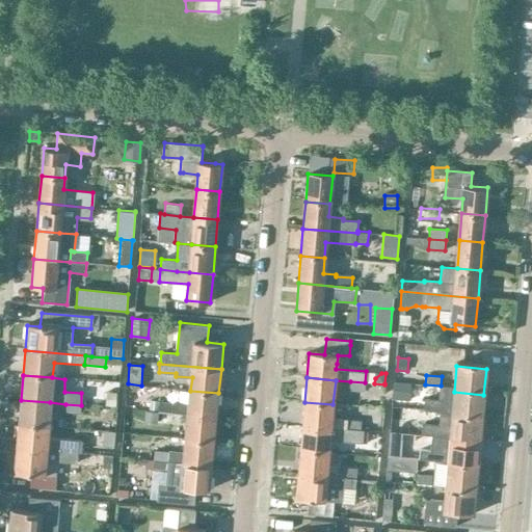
[(350,381),(349,390),(364,391),(365,382),(350,381)]
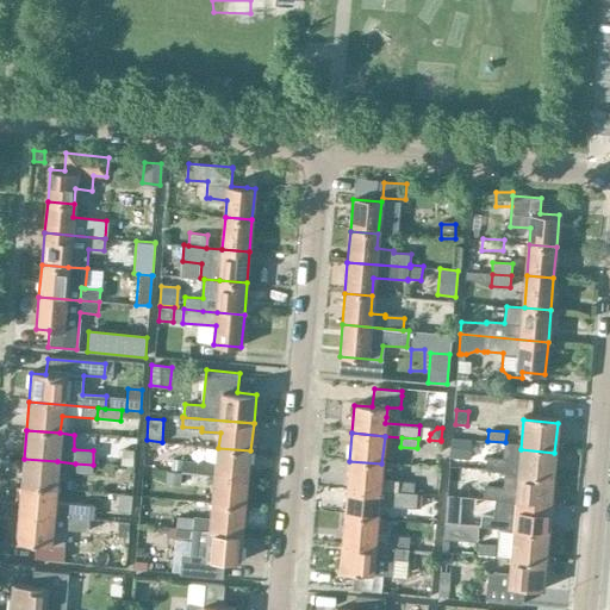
[(468,440),(454,437),(452,456),(466,458),(468,440)]
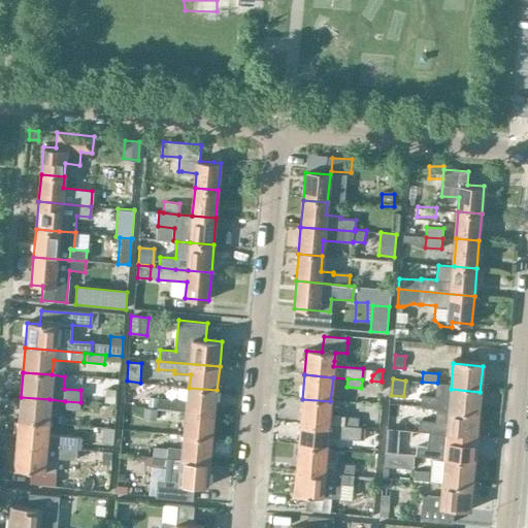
[(436,408),(436,411),(477,416),(480,392),(451,389),(435,387),(434,396),(421,395),(420,407),(436,408)]
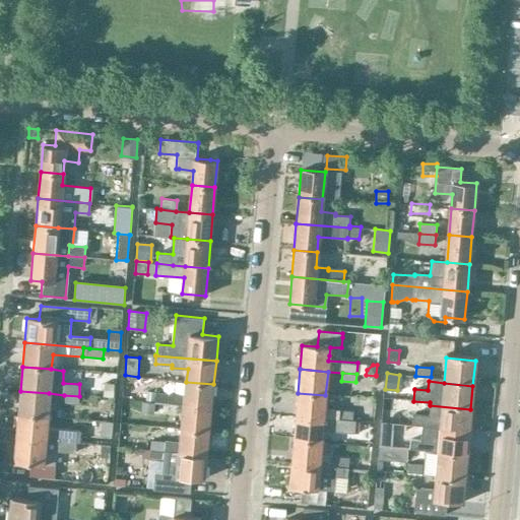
[(213,384),(186,382),(185,394),(154,392),(154,401),(154,403),(184,406),(211,408),(213,384)]
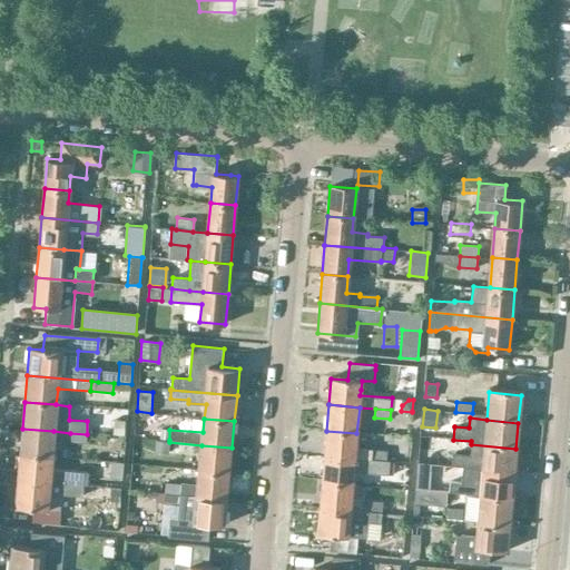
[(127,435),(128,422),(115,421),(114,434),(127,435)]
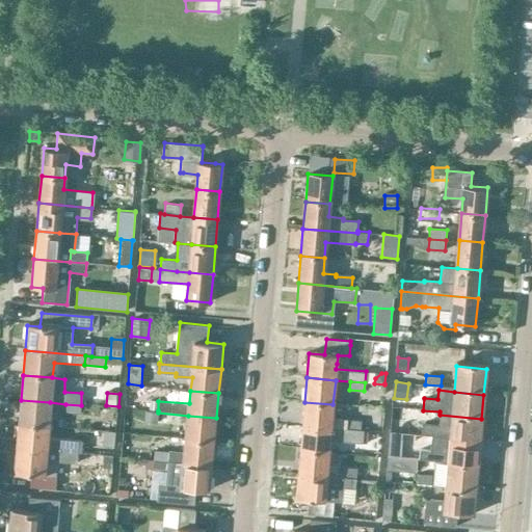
[(19,425),(48,427),(50,402),(21,400),(19,425)]
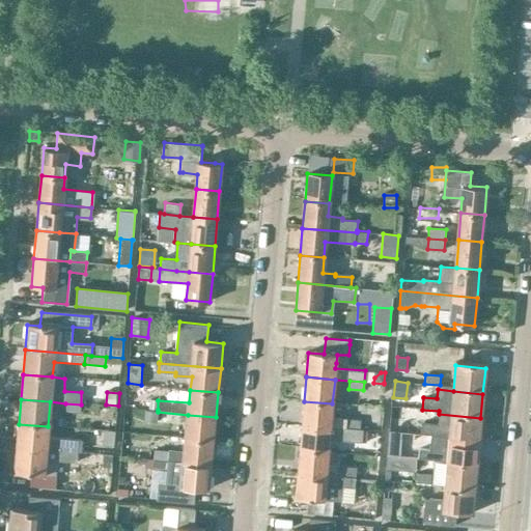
[(149,399),(149,410),(158,410),(158,400),(149,399)]
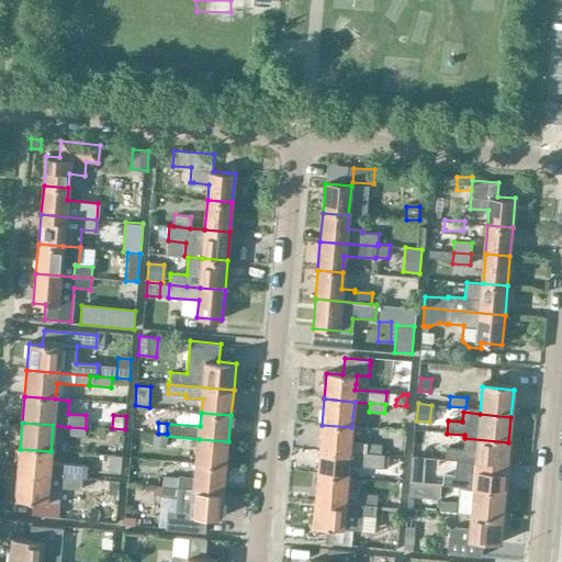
[(319,450),(366,454),(367,444),(350,441),(351,427),(322,425),(319,450)]
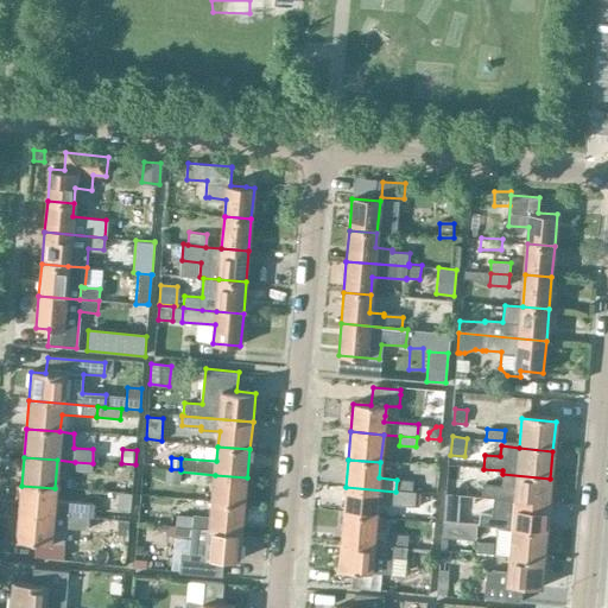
[(181,472),(169,470),(168,482),(179,483),(179,481),(181,472)]
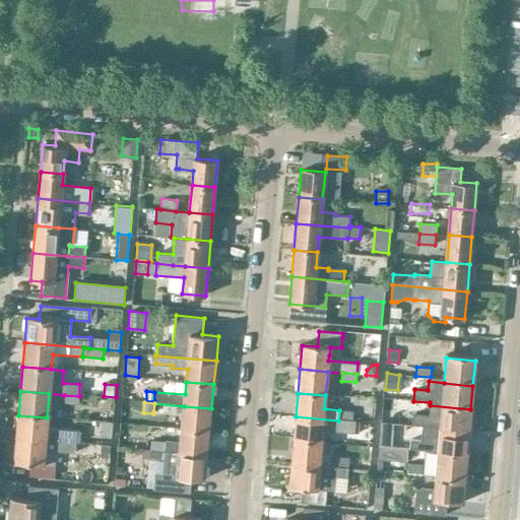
[(439,431),(468,434),(470,409),(430,405),(429,415),(412,413),(411,425),(440,427),(439,431)]
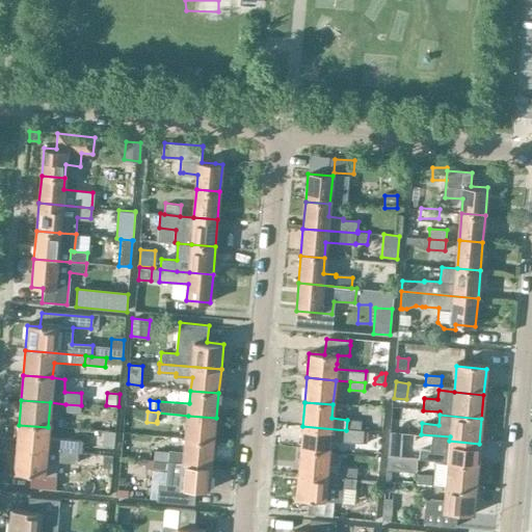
[(214,442),(216,418),(188,416),(186,440),(214,442)]
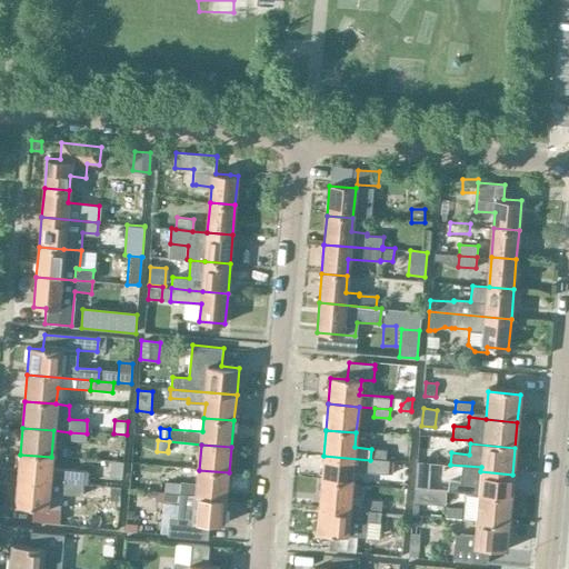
[(371,449),(370,460),(386,461),(387,449),(371,448),(371,449)]
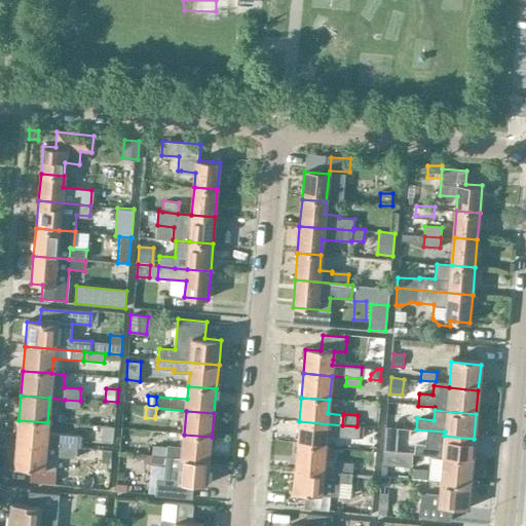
[(19,420),(16,444),(77,449),(77,447),(80,447),(81,436),(46,433),(47,422),(19,420)]
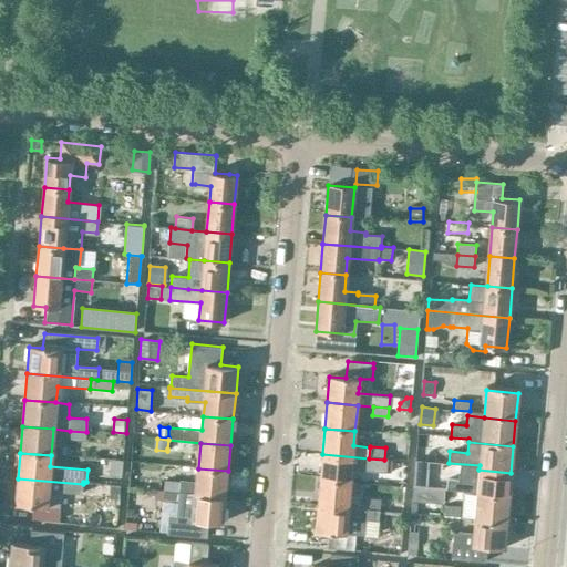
[(105,474),(107,454),(92,453),(91,473),(105,474)]
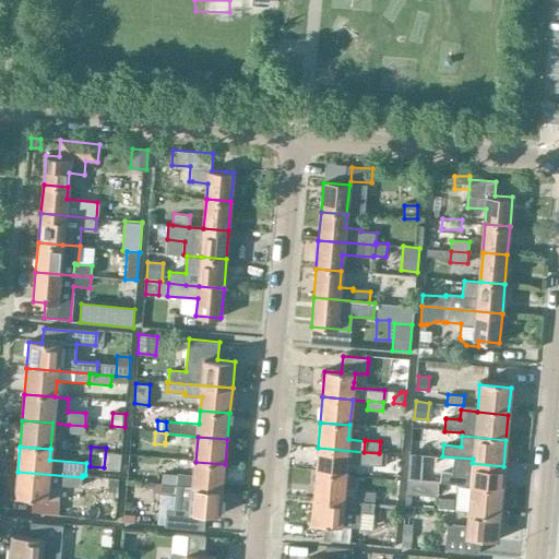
[(379,453),(364,452),(318,448),(316,474),(345,476),(347,462),(380,465),(381,453),(379,453)]
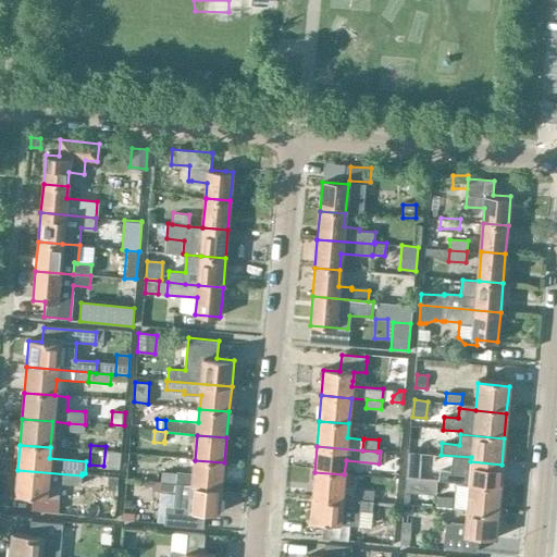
[(107,467),(120,468),(121,452),(108,450),(107,467)]
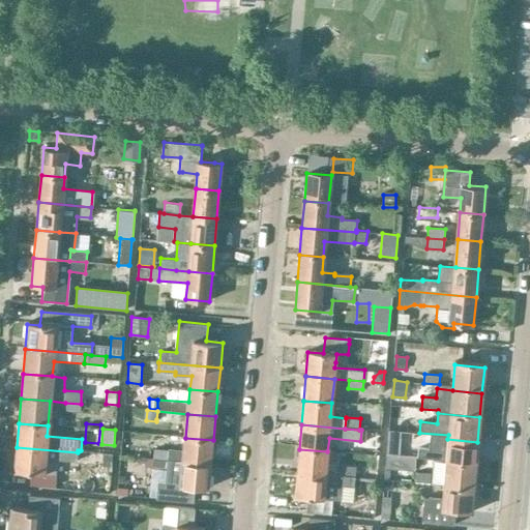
[(418,447),(417,455),(446,459),(445,464),(475,466),(477,442),(447,439),(448,435),(430,434),(429,448),(418,447)]
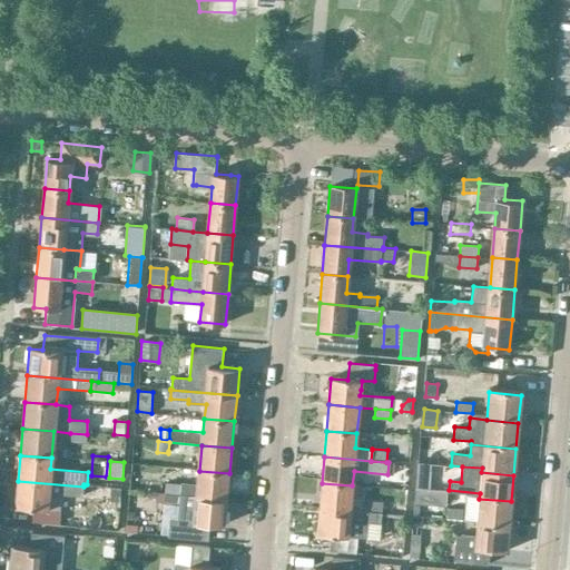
[(166,494),(227,500),(229,473),(199,471),(198,484),(166,482),(166,494)]
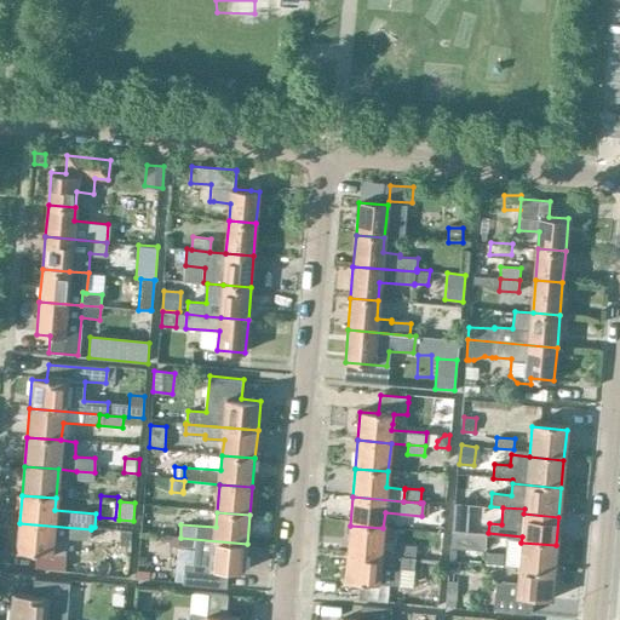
[(91,529),(19,523),(17,552),(35,554),(34,569),(62,572),(64,554),(67,554),(68,540),(69,540),(69,538),(90,539),(91,529)]
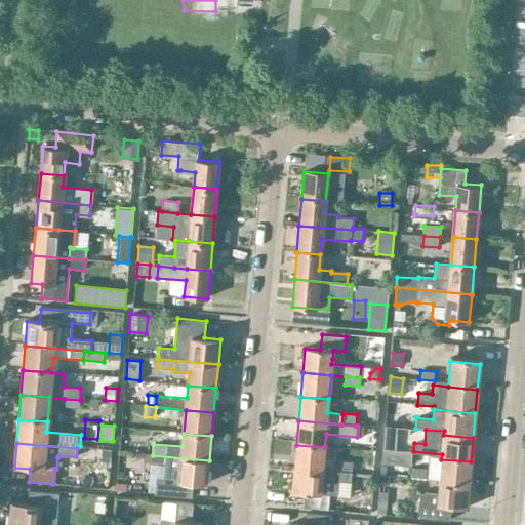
[(322,471),(324,447),(296,445),(294,469),(322,471)]
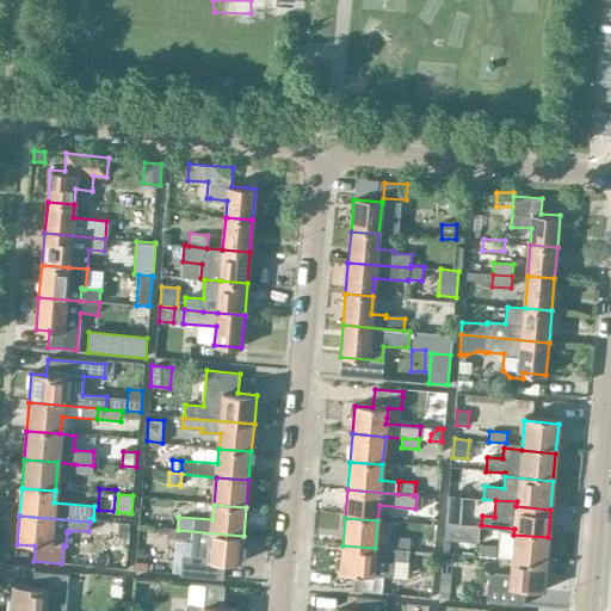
[(479,526),(446,523),(445,537),(477,541),(479,526)]
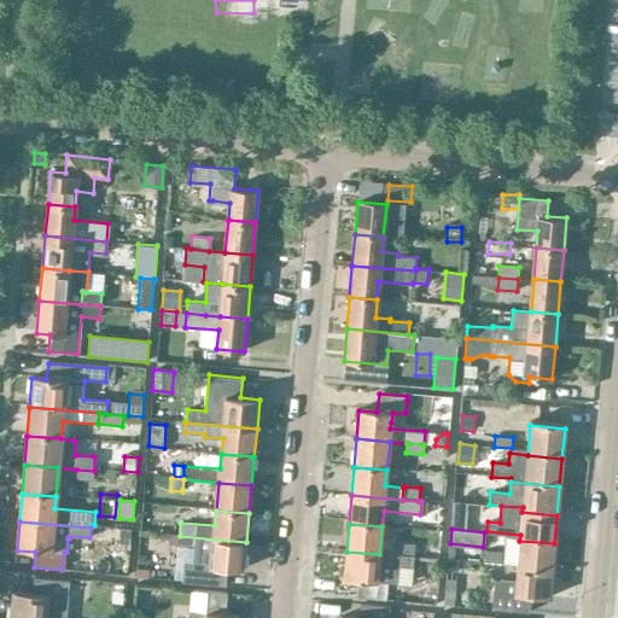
[(120,543),(129,543),(130,531),(121,531),(120,543)]
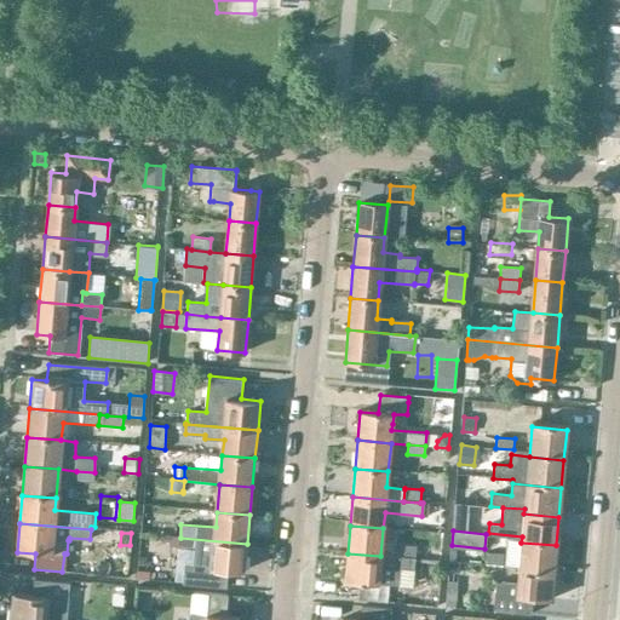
[(247,544),(181,538),(179,547),(195,549),(193,564),(184,563),(183,583),(228,586),(229,570),(245,572),(247,544)]
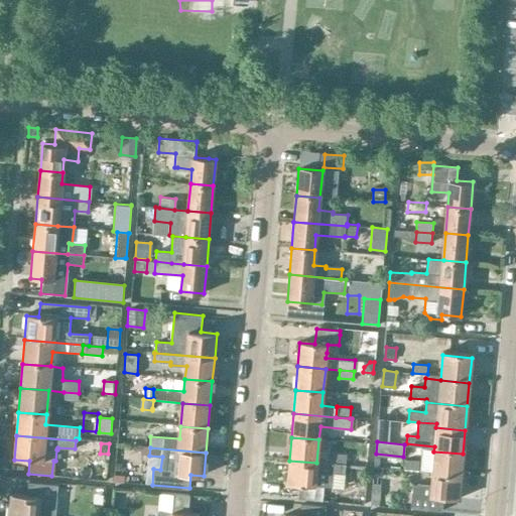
[(421,449),(419,470),(431,471),(431,475),(460,478),(463,454),(433,452),(421,449)]
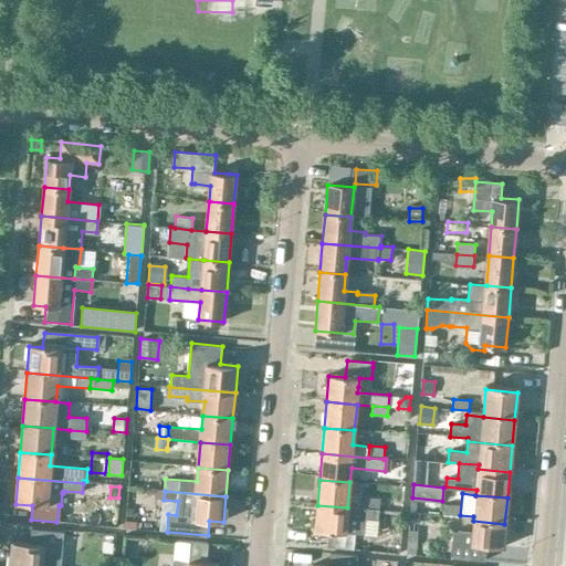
[(376,511),(378,511),(379,498),(365,496),(363,509),(376,511)]
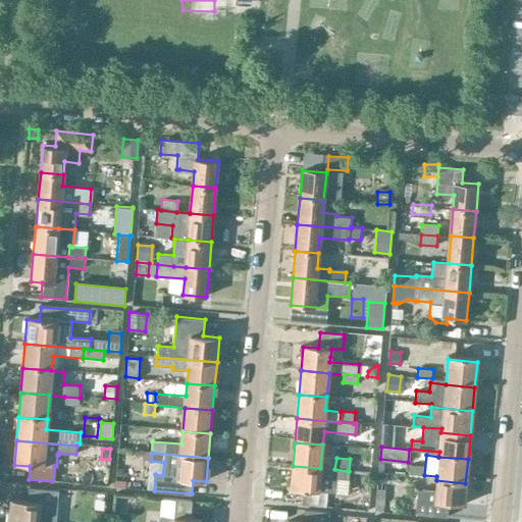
[(409,475),(423,476),(424,466),(409,465),(409,475)]
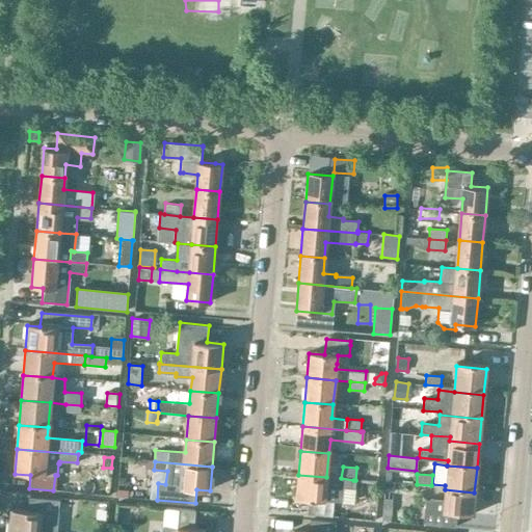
[(296,500),(309,501),(308,515),(330,517),(331,503),(338,504),(339,488),(353,489),(353,480),(341,478),(326,477),(298,475),(296,500)]
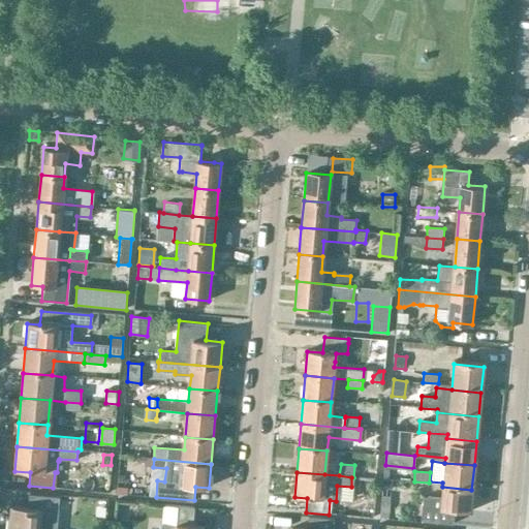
[(380,520),(380,521),(389,522),(393,481),(383,481),(380,518),(380,520)]
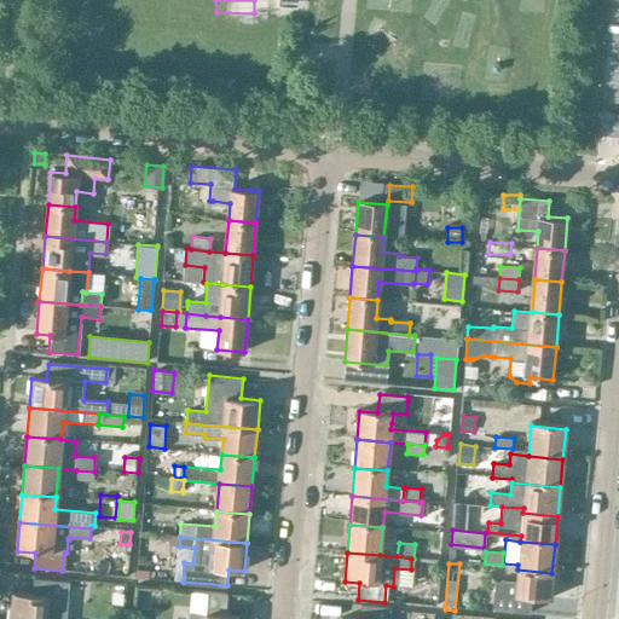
[(549,602),(551,573),(518,570),(515,589),(492,586),(490,613),(528,617),(530,601),(549,602)]
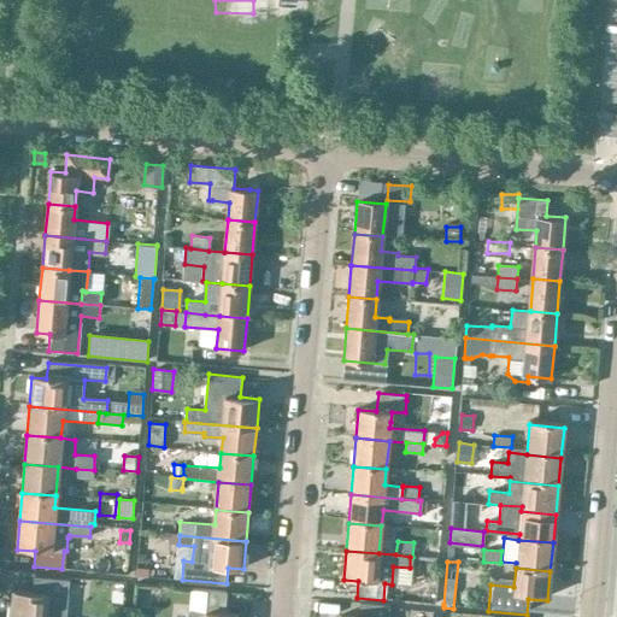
[(9,601),(7,616),(65,616),(70,580),(63,580),(31,577),(30,592),(12,591),(11,601),(9,601)]
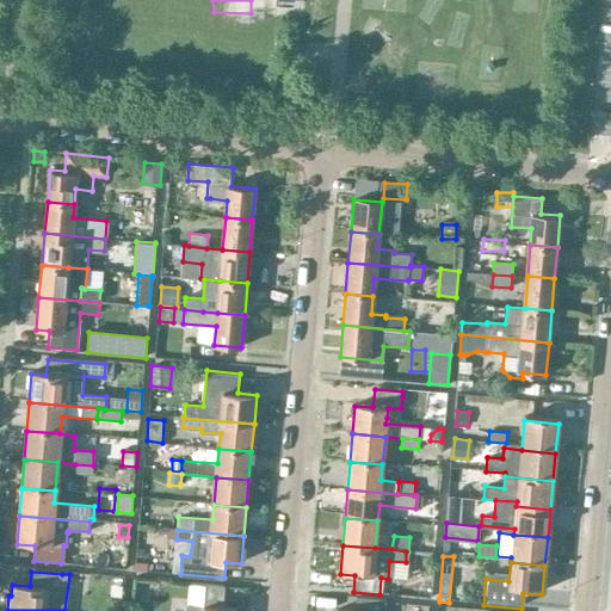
[(234,610),(235,610),(223,609),(224,586),(205,584),(203,605),(186,604),(185,610),(234,610)]
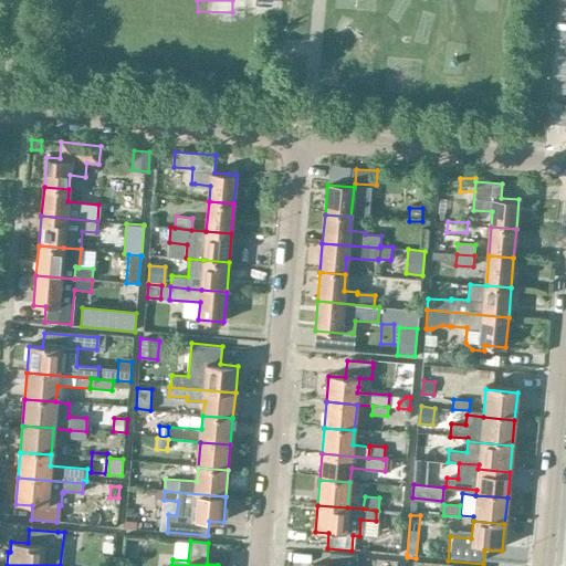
[(311,565),(355,565),(357,557),(329,555),(327,565),(312,565),(311,565)]
